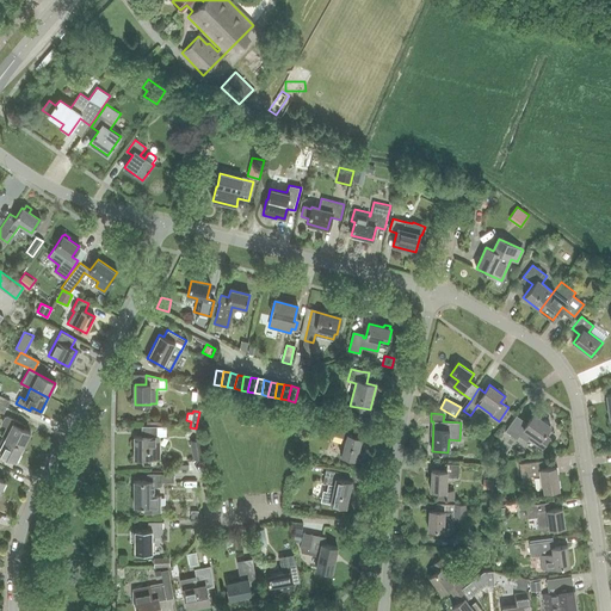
[(528,423),(517,415),(505,431),(517,439),(519,436),(528,442),(529,438),(543,449),(549,439),(544,434),(550,426),(534,413),(528,423)]
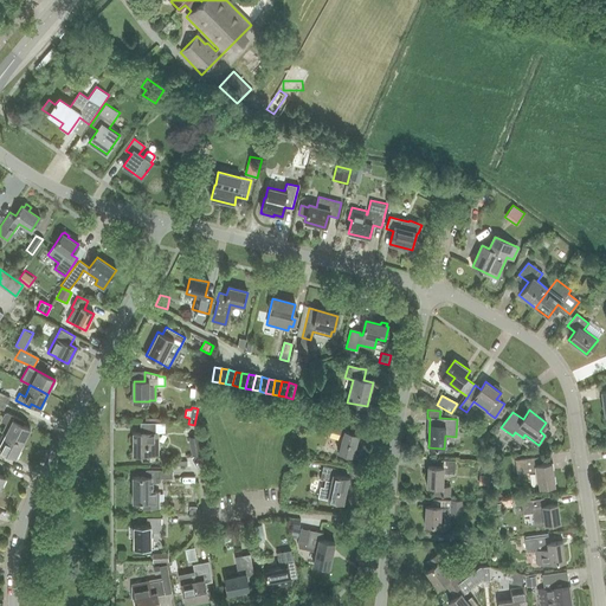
[(2,432),(23,443),(30,429),(23,425),(25,421),(7,413),(5,413),(1,419),(2,421),(6,424),(1,431),(2,432)]
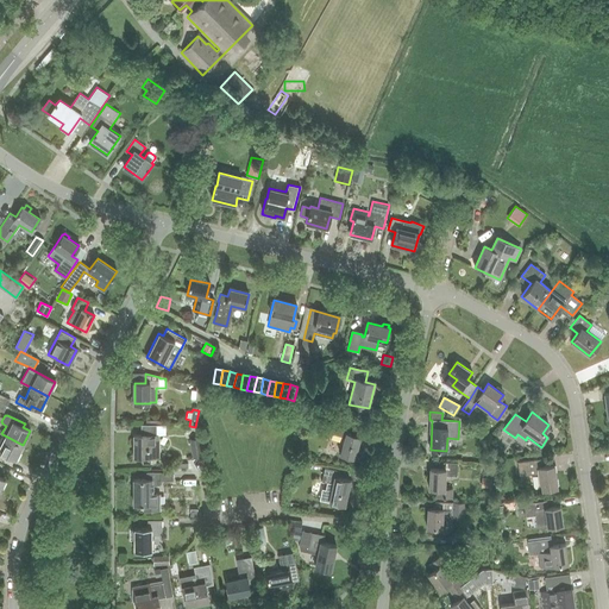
[(355,458),(360,437),(346,433),(350,422),(334,419),(331,434),(344,438),(339,454),(355,458)]
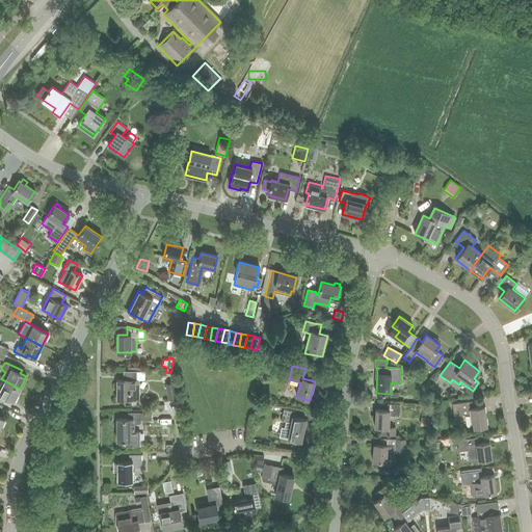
[(139,399),(139,380),(137,380),(137,372),(124,372),(124,380),(116,380),(116,399),(139,399)]
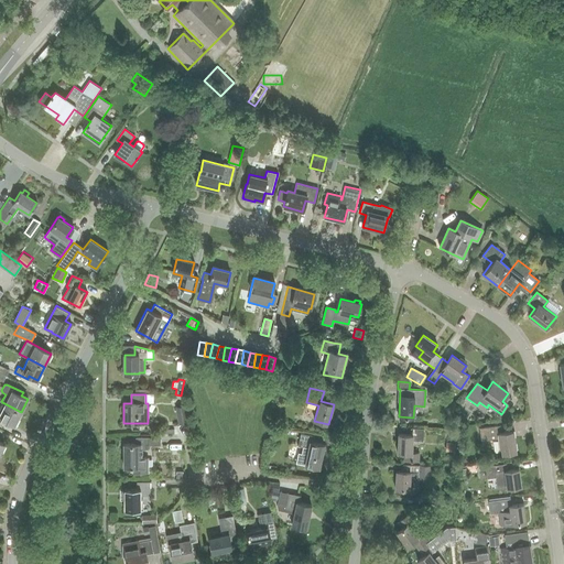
[(21,412),(2,402),(0,407),(0,422),(6,424),(7,421),(14,425),(21,412)]
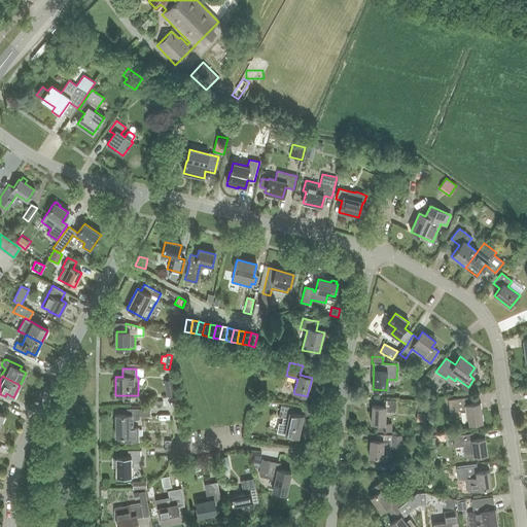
[(175,395),(172,379),(164,380),(167,396),(175,395)]
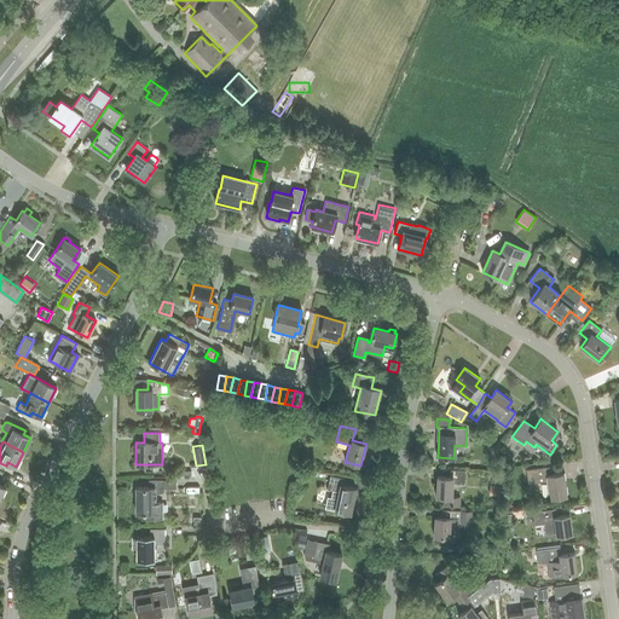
[(550,467),(536,468),(527,469),(530,484),(548,480),(551,498),(566,496),(563,473),(551,474),(550,467)]
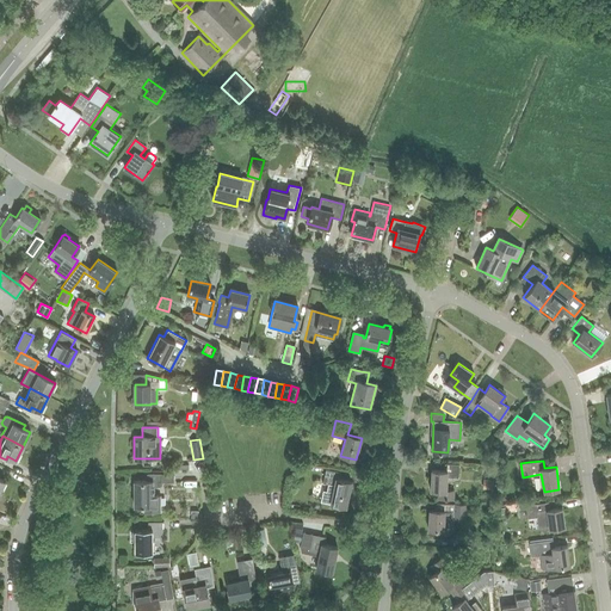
[(454,491),(446,491),(446,477),(458,477),(458,464),(444,464),(444,471),(431,471),(431,491),(437,491),(437,500),(454,500),(454,491)]
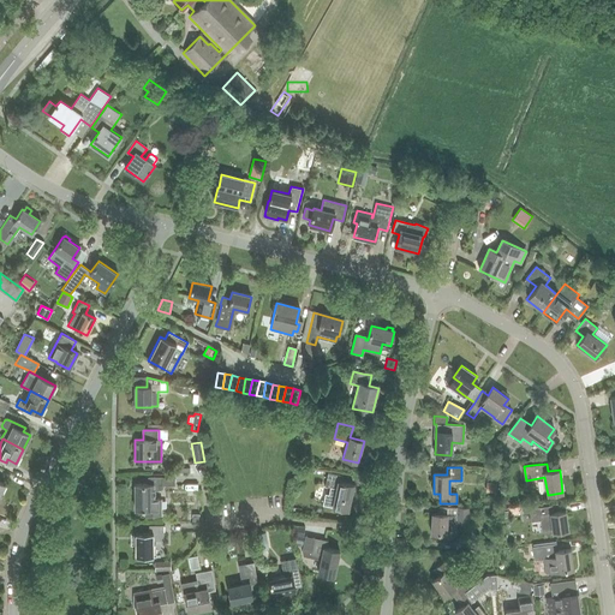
[(347,511),(352,485),(340,483),(342,476),(328,473),(326,487),(330,488),(328,495),(324,495),(322,505),(347,511)]
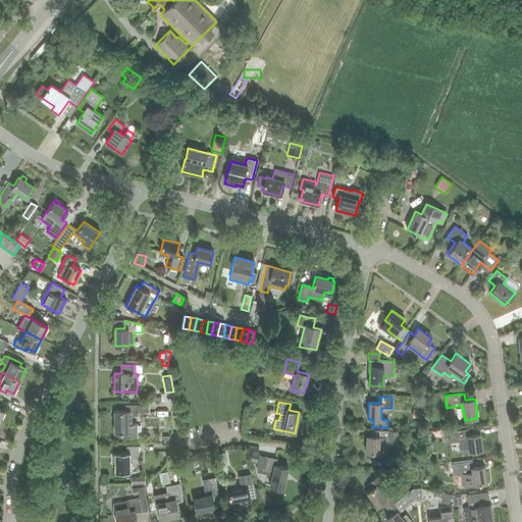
[(133,416),(138,416),(137,405),(125,405),(125,411),(114,411),(114,432),(122,432),(122,438),(137,438),(137,424),(131,424),(131,419),(133,417),(133,416)]
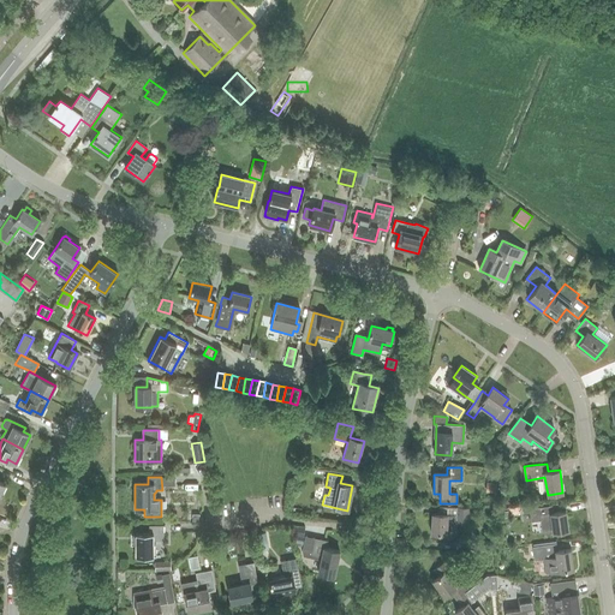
[(496,493),(497,483),(487,483),(487,491),(496,493)]
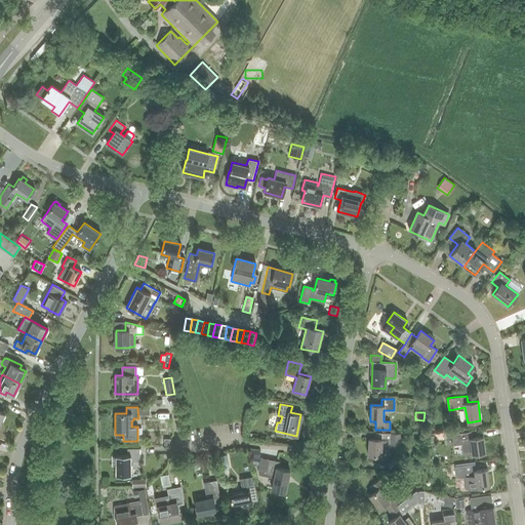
[(472,431),(459,433),(452,434),(454,445),(461,444),(463,454),(472,453),(472,454),(485,452),(482,436),(473,437),(472,431)]
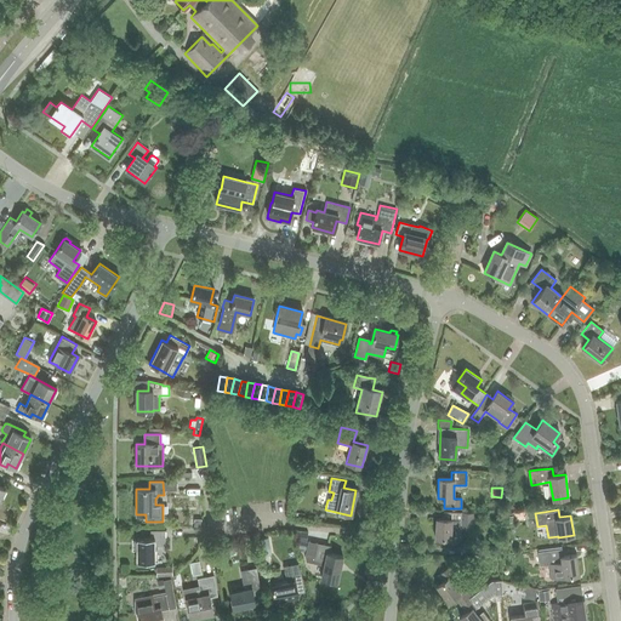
[(443,512),(443,519),(436,519),(436,539),(450,539),(451,525),(460,525),(460,527),(473,528),(473,524),(477,524),(478,518),(473,517),(474,512),(461,512),(461,513),(443,512)]
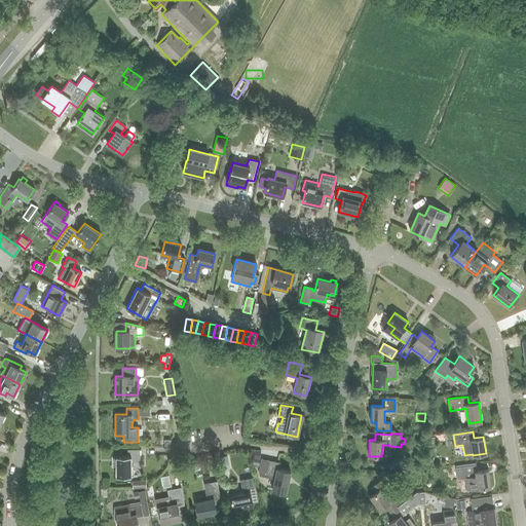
[(130,461),(140,461),(140,449),(127,449),(127,456),(115,456),(115,476),(130,476),(130,461)]
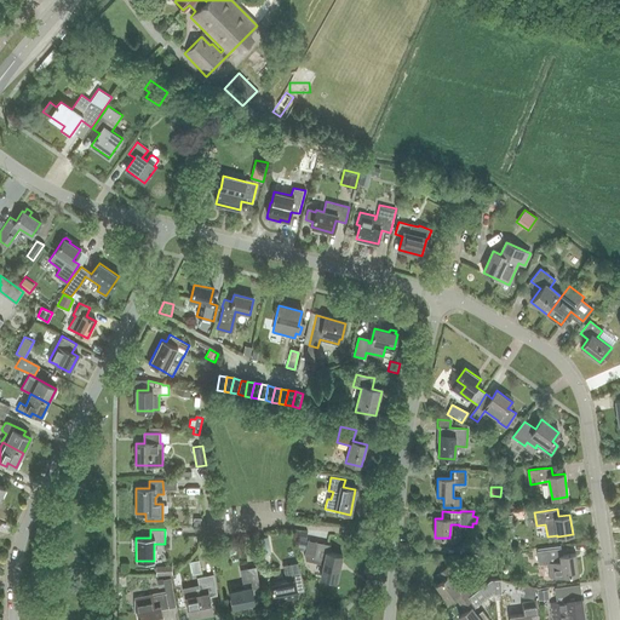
[(294,539),(305,540),(306,530),(296,529),(294,539)]
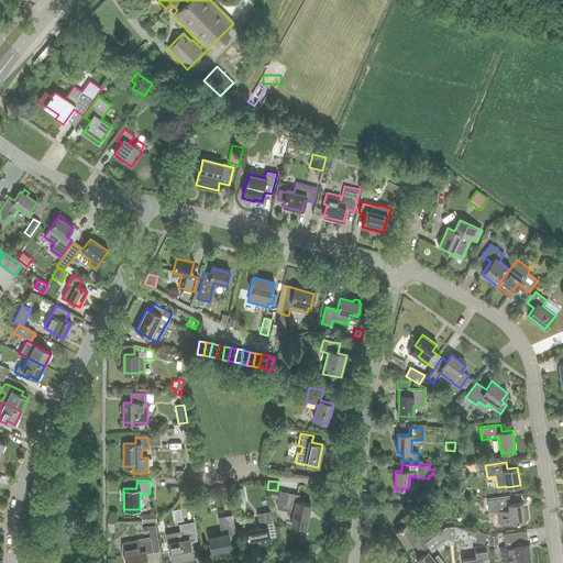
[(243,487),(232,489),(235,505),(246,503),(243,487)]
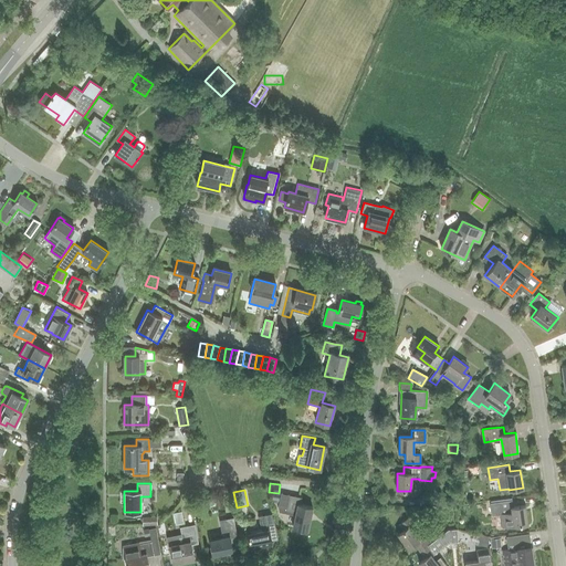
[(307,530),(312,506),(300,504),(302,496),(281,492),(278,510),(295,513),(293,527),(307,530)]
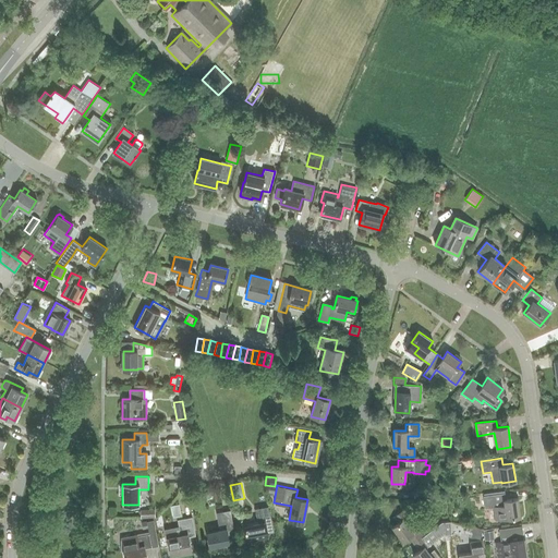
[(428,501),(428,493),(411,493),(411,500),(428,501)]
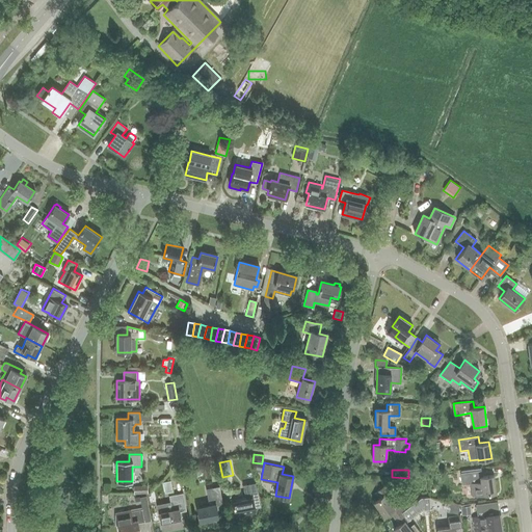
[(496,491),(494,475),(482,476),(481,470),(460,473),(462,484),(470,483),(472,496),(496,491)]
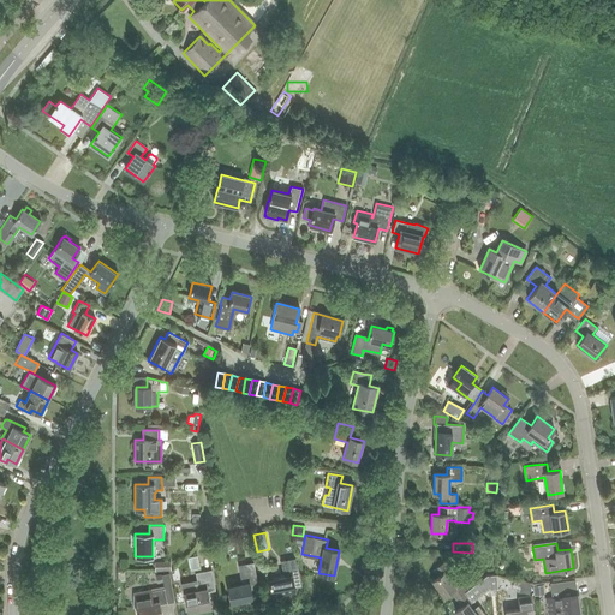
[(294,559),(282,561),(285,575),(269,579),(272,595),(294,590),(293,586),(300,585),(297,561),(296,562),(294,559)]
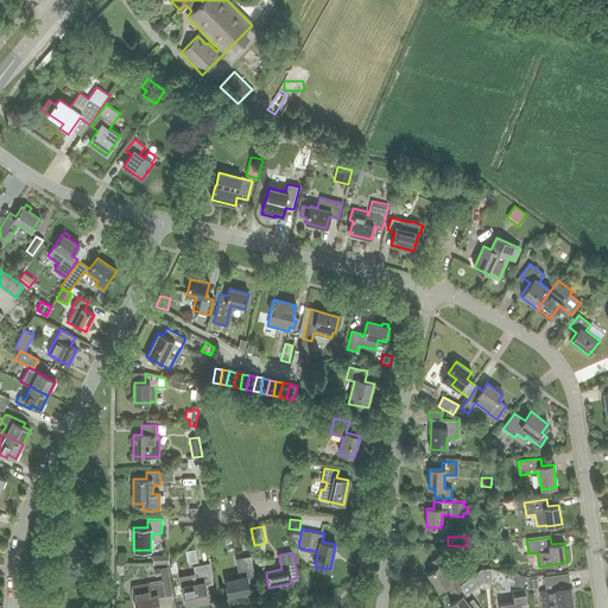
[(153,564),(168,564),(168,555),(152,556),(153,564)]
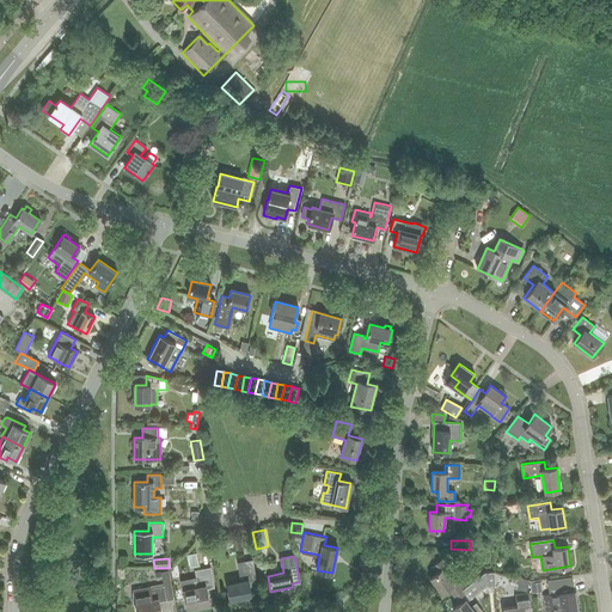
[(238,562),(242,580),(226,583),(230,600),(251,595),(249,582),(256,581),(251,558),(238,562)]
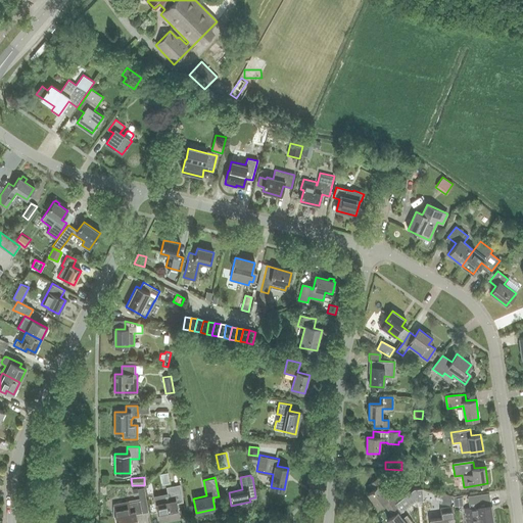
[(388,509),(397,502),(391,493),(386,497),(380,488),(385,485),(379,477),(370,484),(373,489),(368,493),(378,506),(383,502),(388,509)]
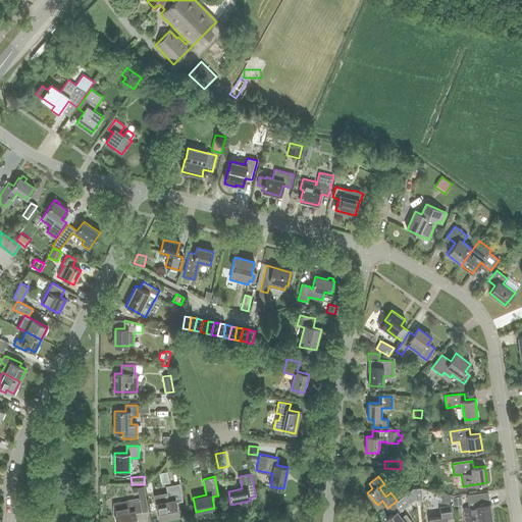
[(166,492),(155,494),(156,503),(159,518),(178,515),(175,502),(181,501),(178,483),(165,486),(166,492)]
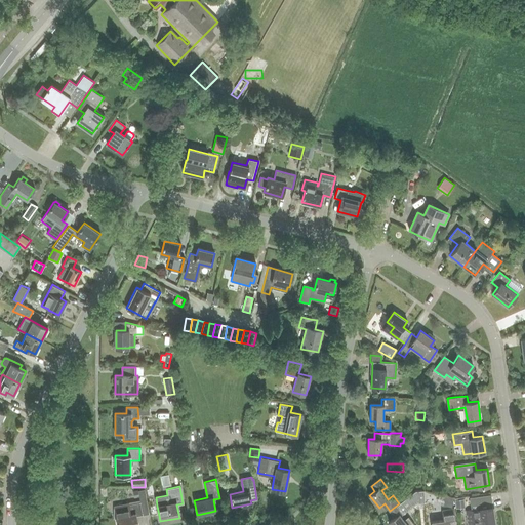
[(415,503),(425,503),(423,490),(414,490),(415,503)]
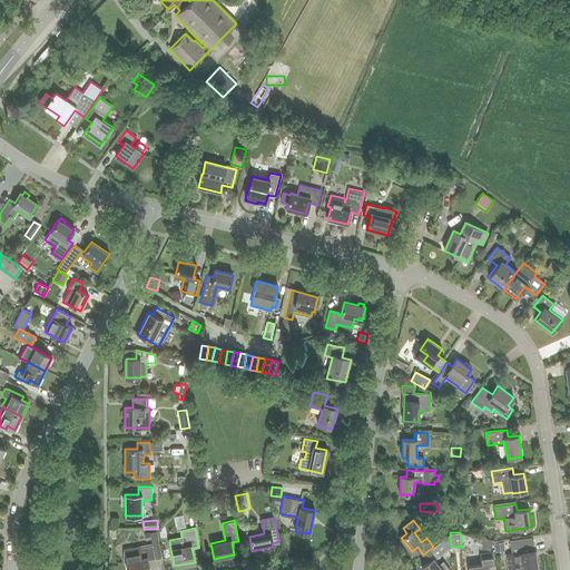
[(493,542),(483,540),(481,548),(491,550),(493,542)]
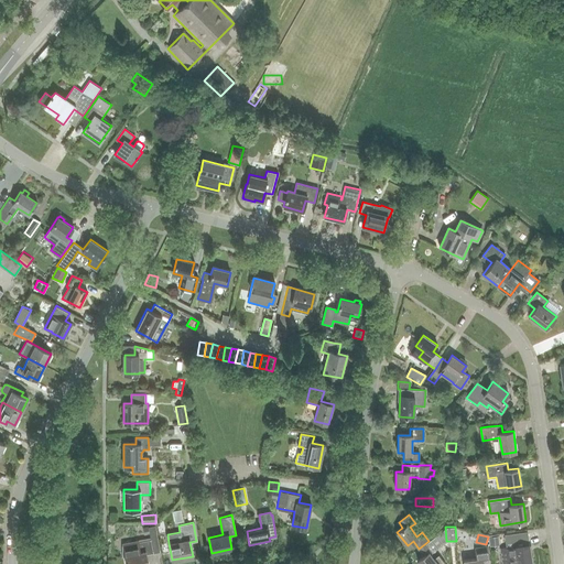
[(502,563),(531,563),(529,545),(519,546),(517,534),(505,535),(507,549),(500,550),(502,563)]
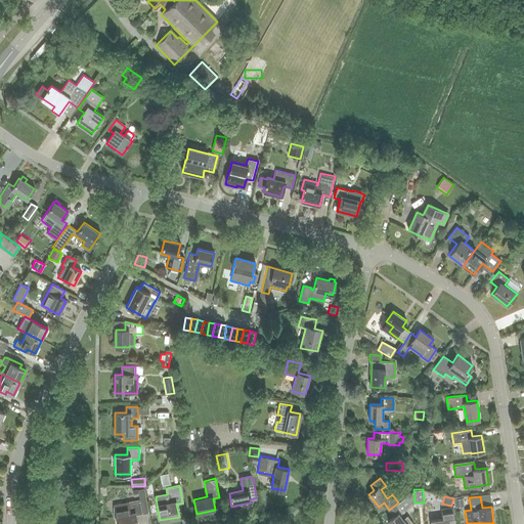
[(454,499),(456,508),(464,507),(463,497),(454,499)]
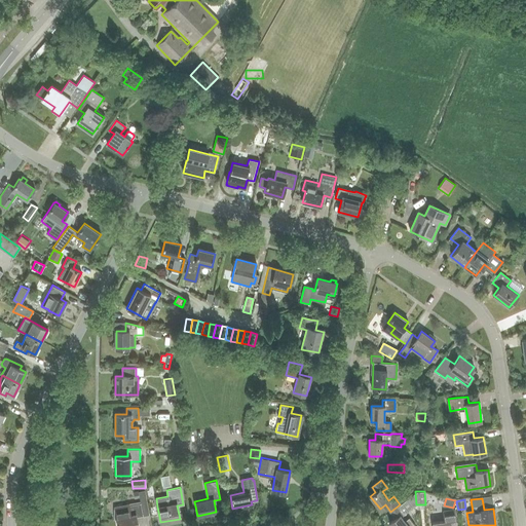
[(143,515),(140,502),(128,505),(128,503),(114,506),(113,512),(113,519),(116,519),(117,525),(138,525),(136,517),(143,515)]
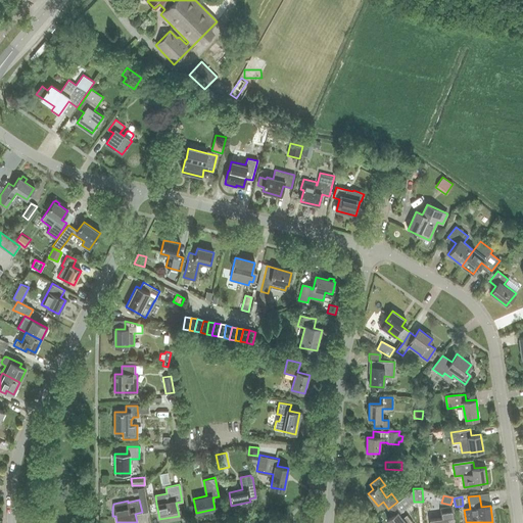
[(397,502),(388,509),(393,515),(387,519),(389,522),(411,522),(411,521),(407,515),(397,502)]
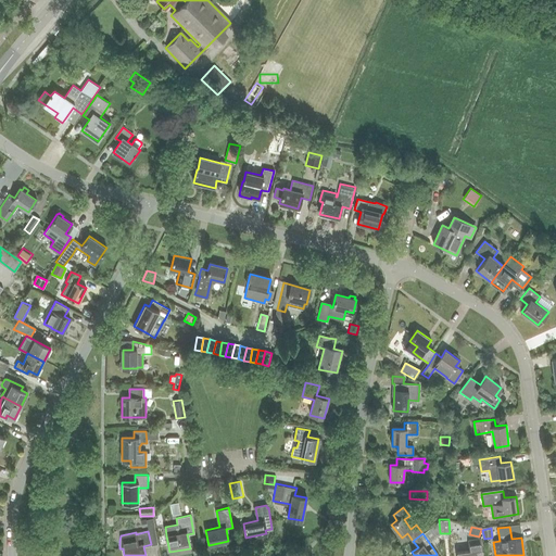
[(482,555),(482,552),(480,539),(468,541),(470,551),(457,553),(457,555),(482,555)]
